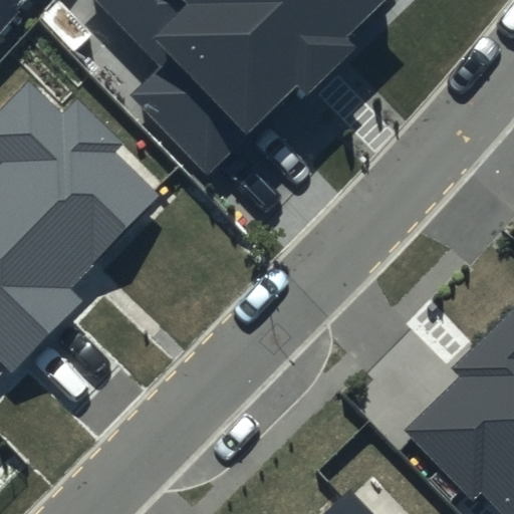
[(0,0),(0,28),(25,0),(0,0)]
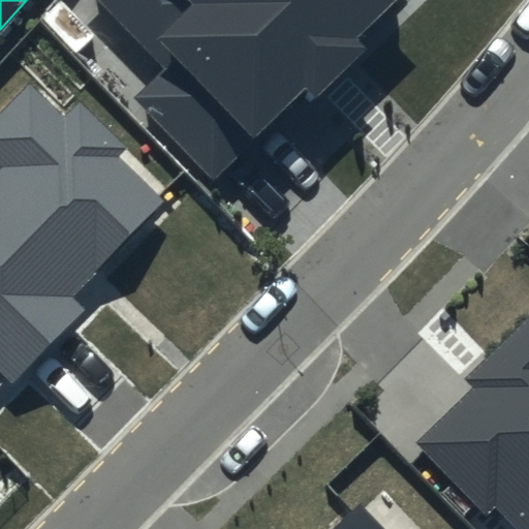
[(96,0),(164,67),(132,99),(214,181),(306,90),(316,99),(368,49),(358,38),(396,0),(96,0)]
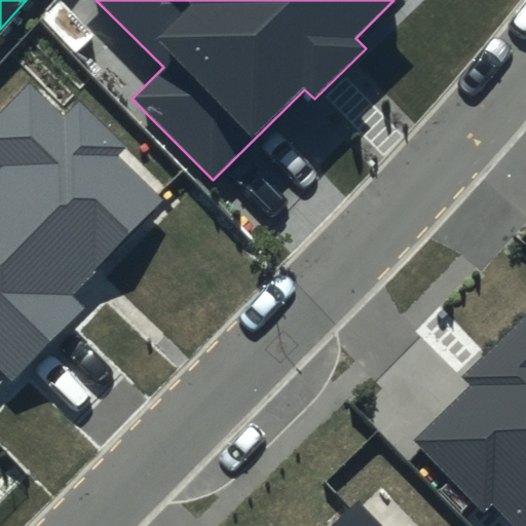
[(65,119),(30,85),(0,115),(0,163),(0,164),(0,364),(13,377),(80,308),(69,297),(164,199),(119,155),(126,148),(80,103),(65,119)]
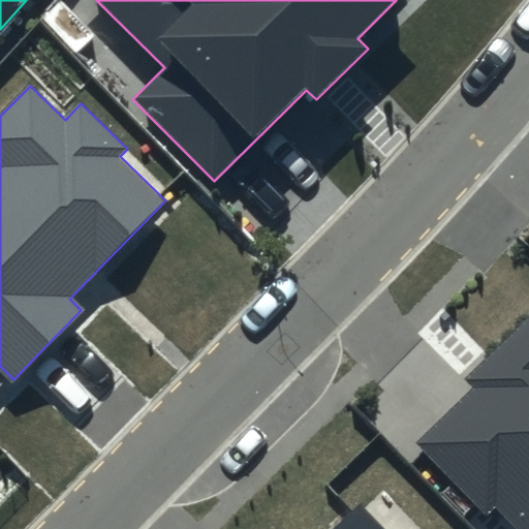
[(528,528),(528,315),(465,379),(472,387),(416,443),(486,514),(495,504),(519,528),(528,528)]
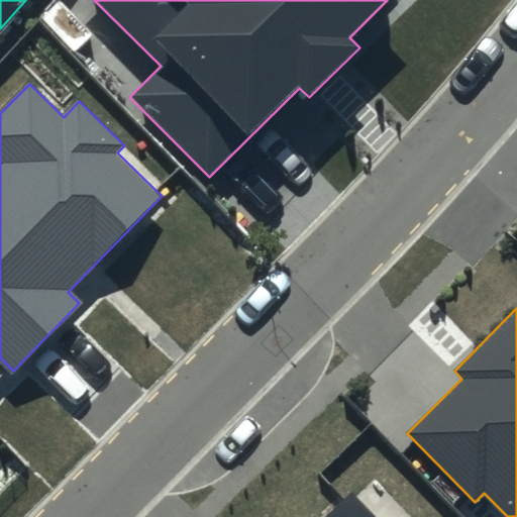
[(377,516),(352,492),(326,516),(377,516)]
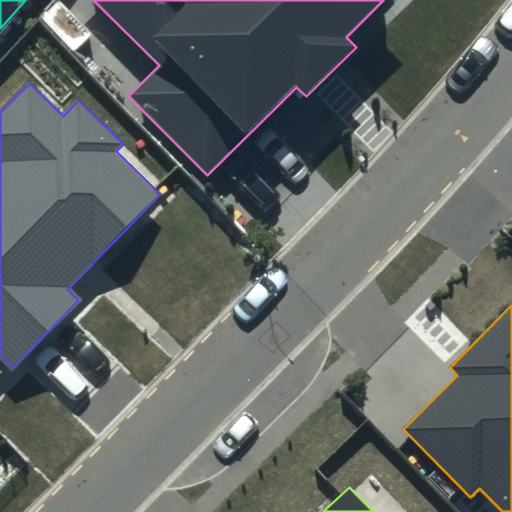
All buildings are outlined.
